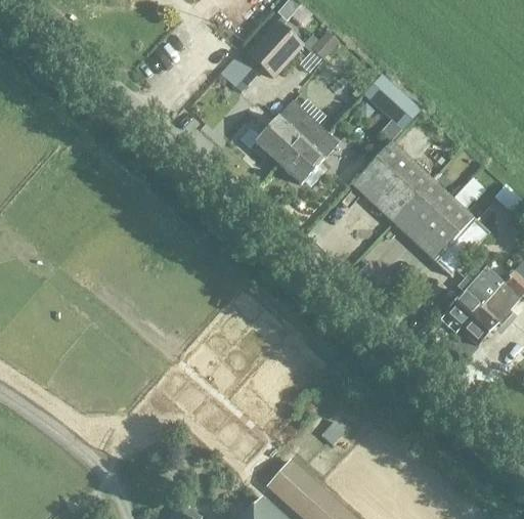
[(313,14),(297,0),(287,0),(276,11),(286,20),(291,14),(303,26),(313,14)]
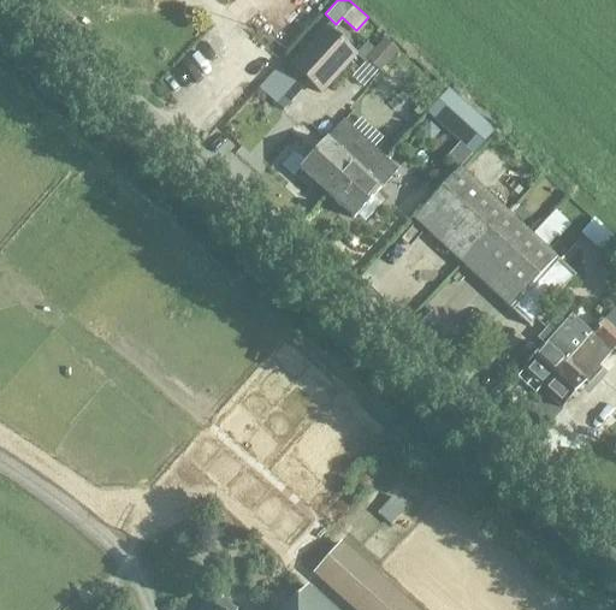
[(325,25),(291,63),(321,90),(355,52),(325,25)]
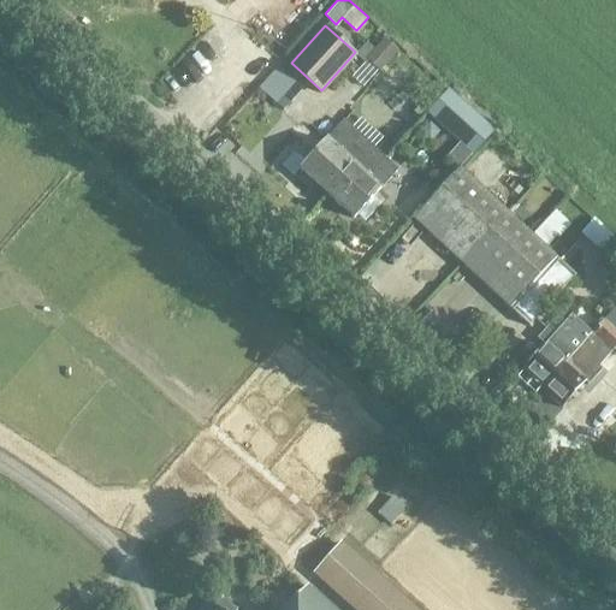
[(365,55),(379,69),(397,48),(383,35),(365,55)]
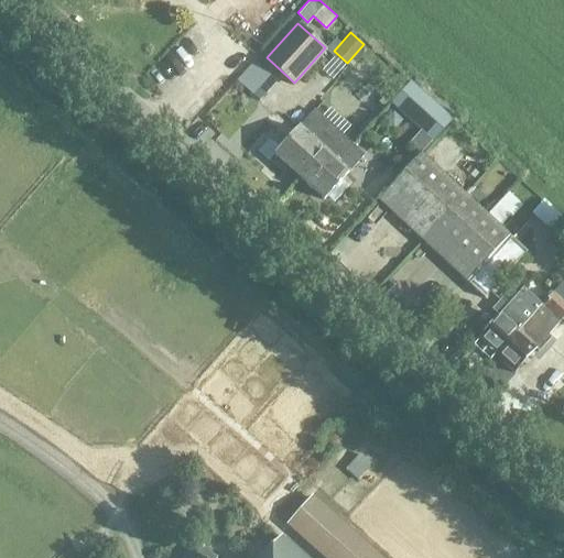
[(253,94),(271,74),(255,58),(237,78),(253,94)]
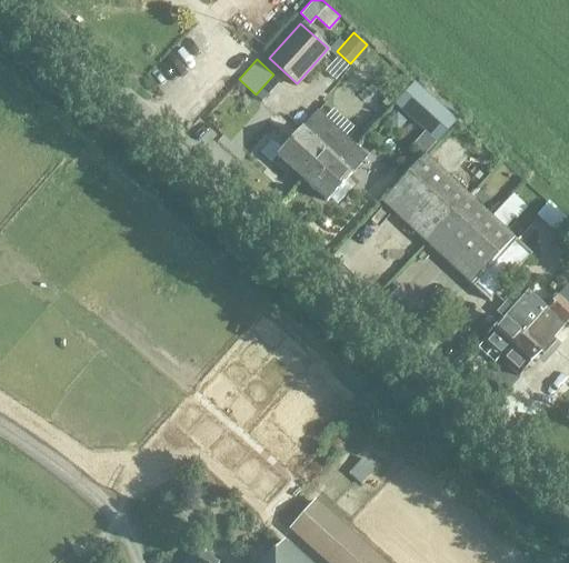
[(447,110),(413,80),(396,100),(428,130),(447,110)]
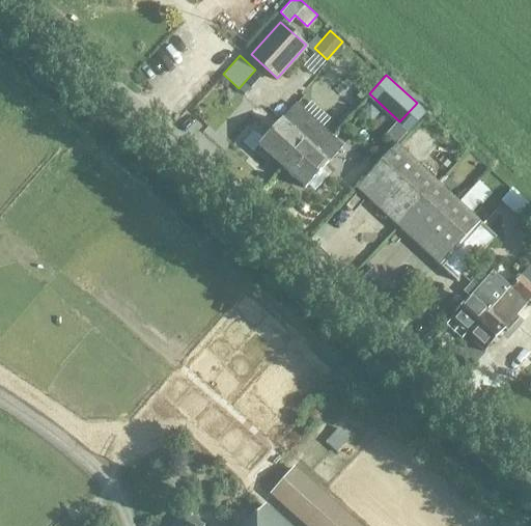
[(298,101),(283,116),(258,144),(305,186),(344,143),(298,101)]
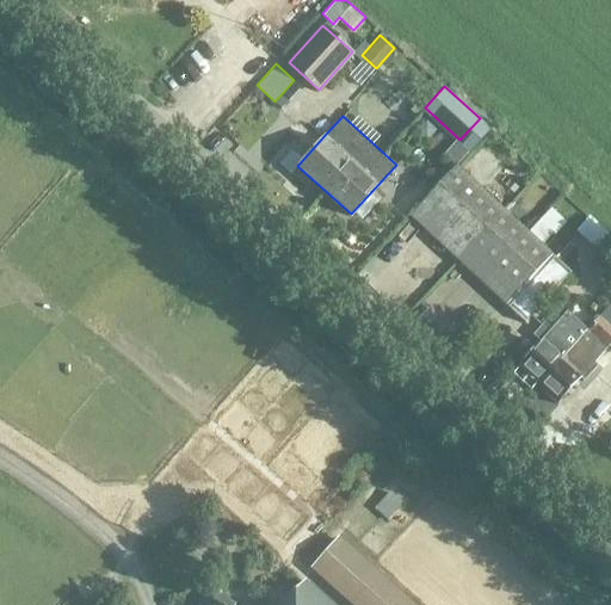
[(456,165),(468,152),(455,140),(443,153),(456,165)]
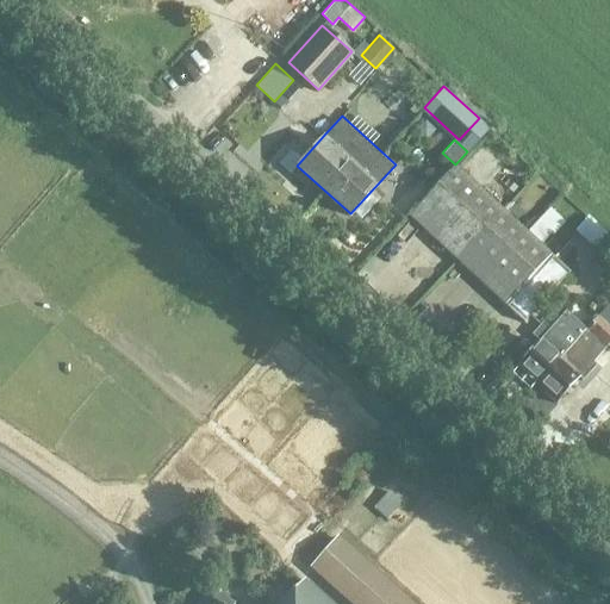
[(504,302),(549,253),(496,201),(511,184),(479,154),(464,172),(458,166),(411,215),(504,302)]
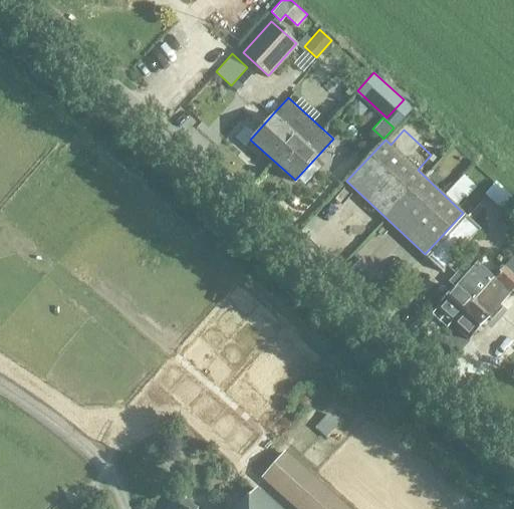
[(513,200),(513,197),(495,181),(484,193),(505,211),(513,200)]
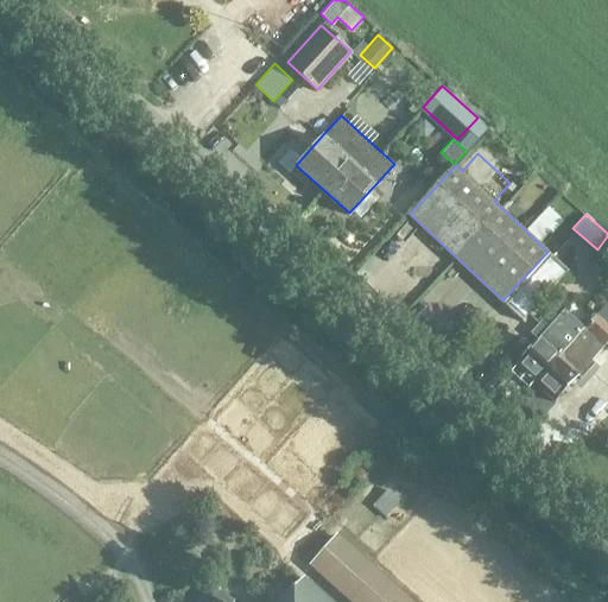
[(568,268),(551,253),(506,303),(521,317),(568,268)]
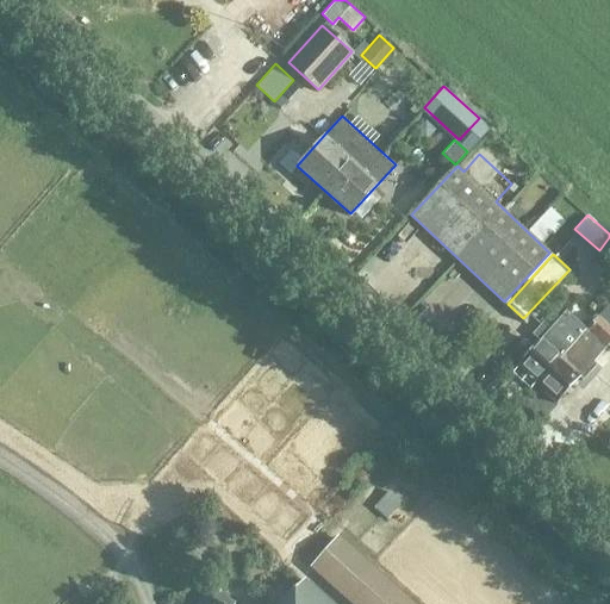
[(560,355),(537,383),(556,400),(609,338),(609,311),(604,306),(599,313),(598,313),(586,327),(560,355)]
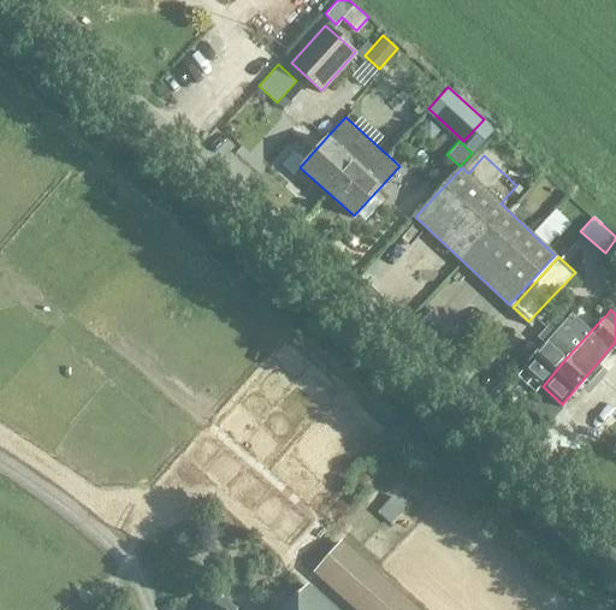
[(522,369),(543,386),(566,359),(592,330),(570,312),(552,332),(546,327),(539,336),(546,342),(522,369)]
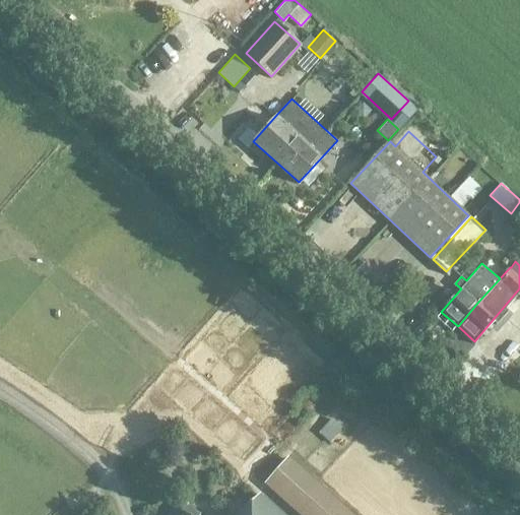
[(330,441),(342,427),(331,416),(318,432),(330,441)]
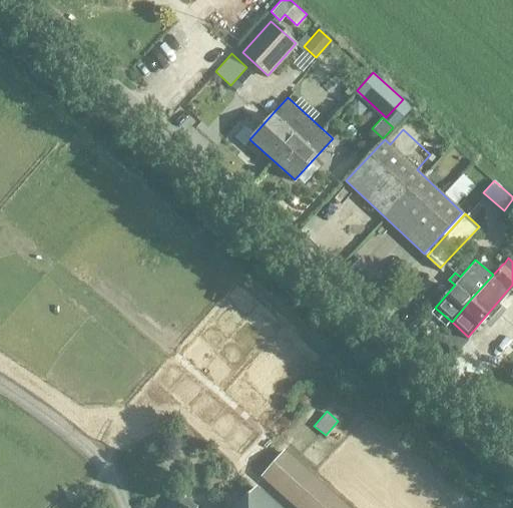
[(298,507),(349,507),(286,451),(263,477),(298,507)]
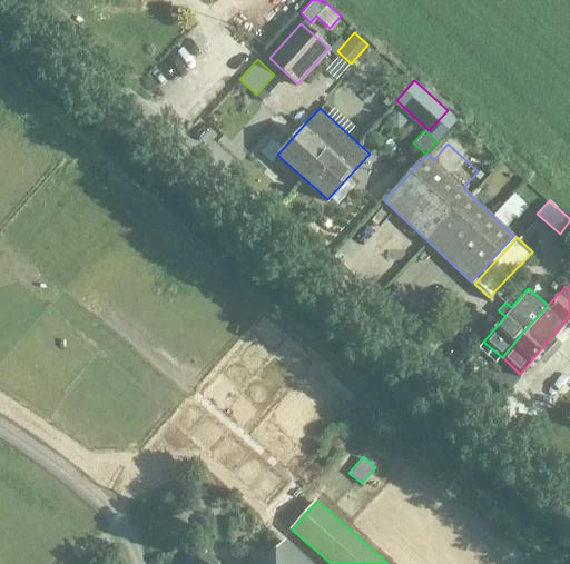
[(203,547),(194,558),(194,557),(187,563),(311,563),(285,541),(263,563),(218,563),(219,563),(203,547)]
